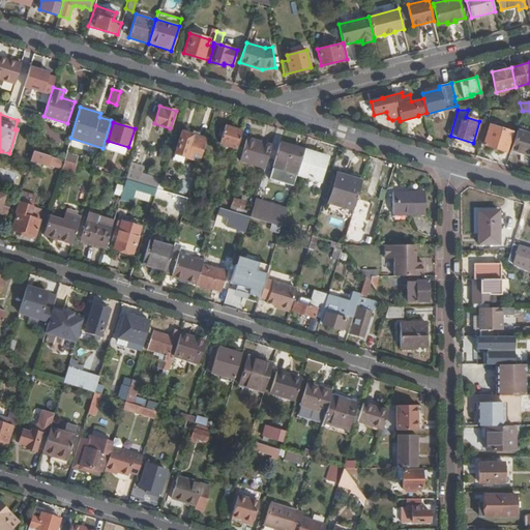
[(237,148),(242,131),(226,125),(225,131),(221,130),(218,136),(223,138),(221,143),(237,148)]
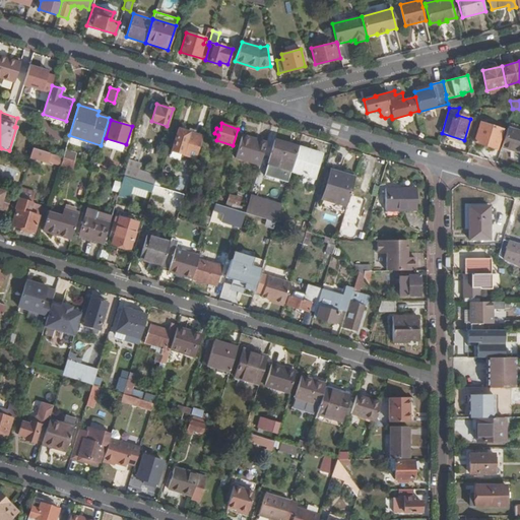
[(496,149),(502,130),(479,123),(473,142),(496,149)]
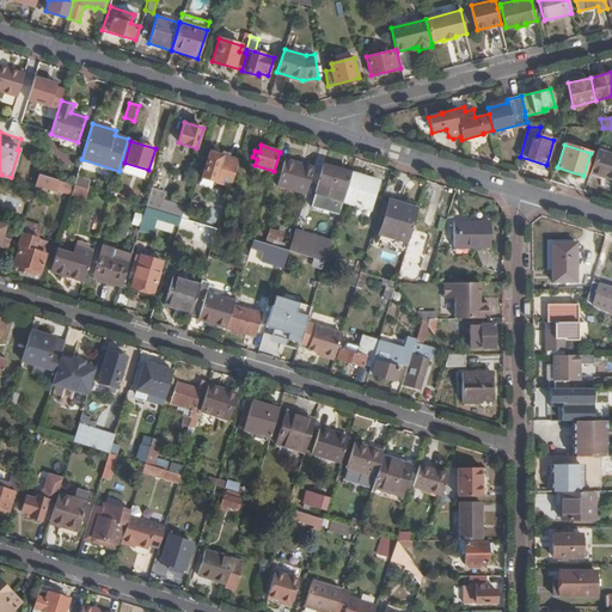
[(611,154),(598,151),(591,173),(611,179),(611,154)]
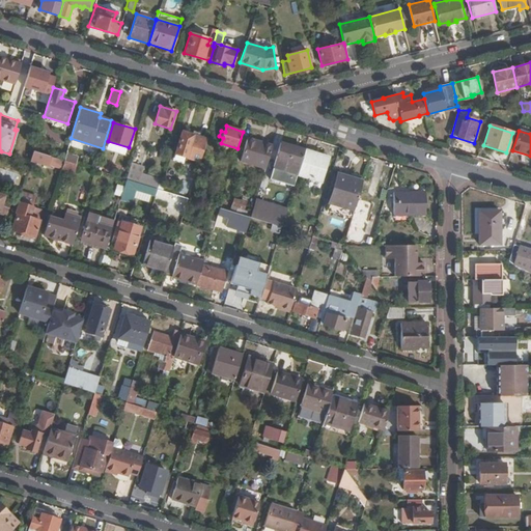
[(200,162),(207,139),(182,132),(175,155),(200,162)]
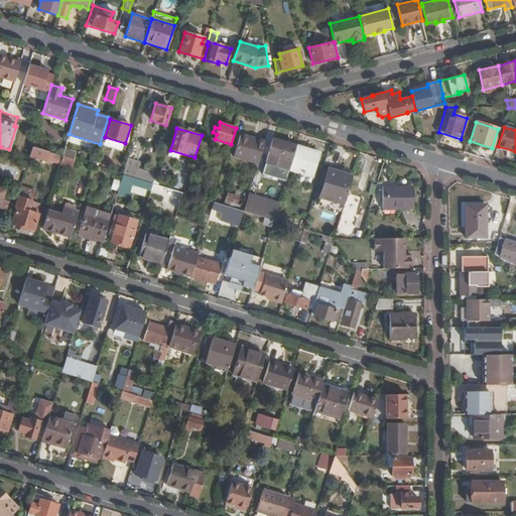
[(258,165),(265,141),(256,138),(255,140),(240,135),(234,157),(258,165)]
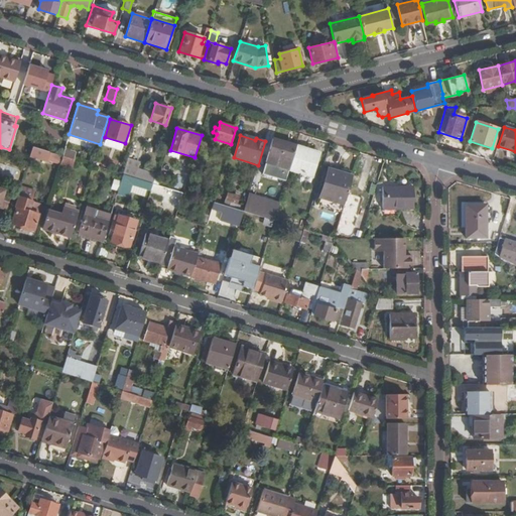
[(289,169),(296,146),(274,139),(267,162),(289,169)]
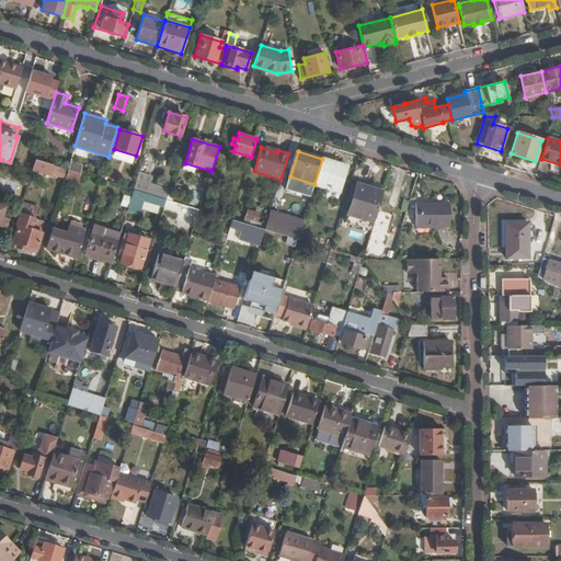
[(345,165),(322,159),(315,184),(341,193),(345,179),(342,179),(345,165)]
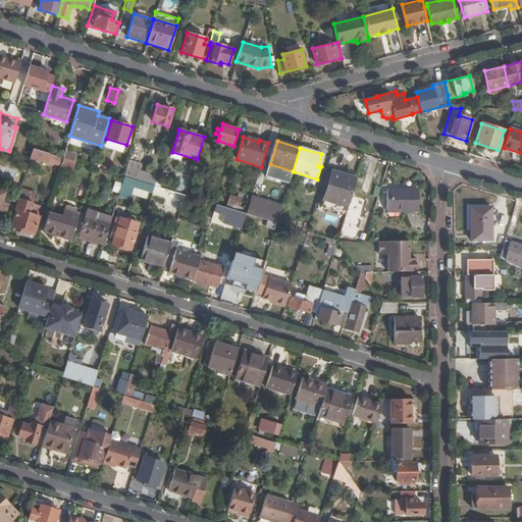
[(51,154),(33,149),(31,157),(48,162),(51,154)]
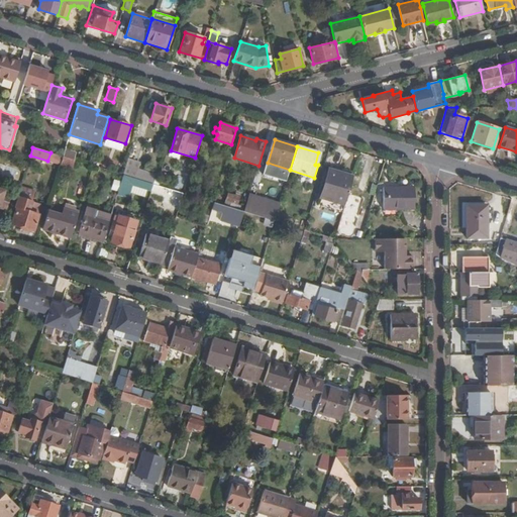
[(65,148),(63,157),(74,160),(76,151),(65,148)]
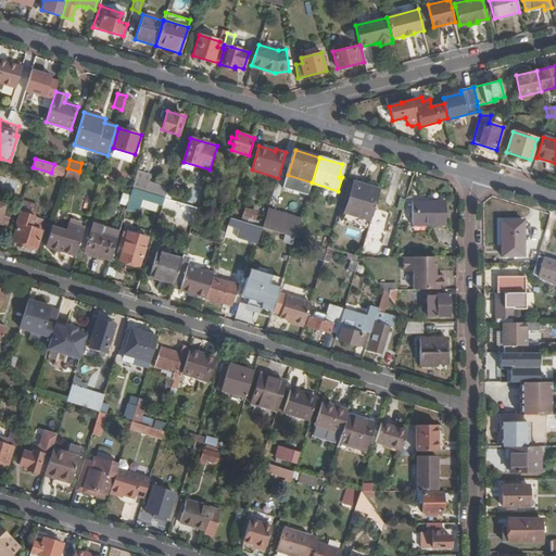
[(79,172),(67,168),(64,177),(76,181),(79,172)]
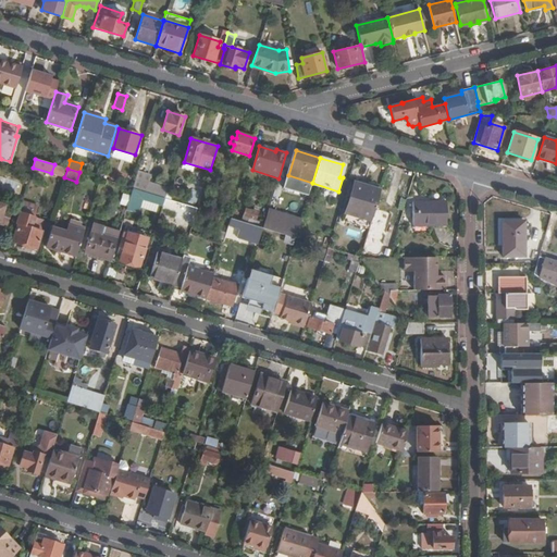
[(151,175),(138,171),(133,188),(165,198),(169,188),(149,183),(151,175)]
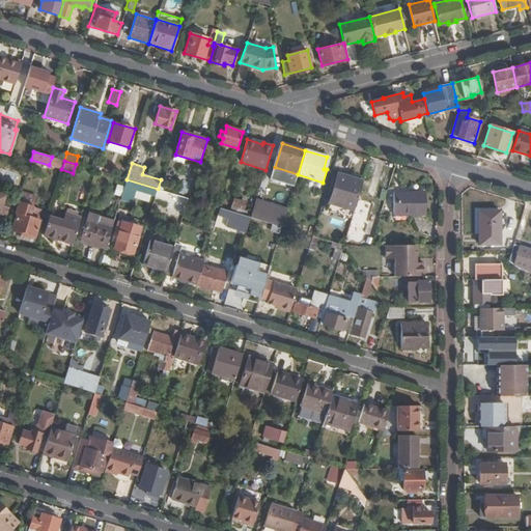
[(355,211),(364,180),(338,173),(330,203),(355,211)]
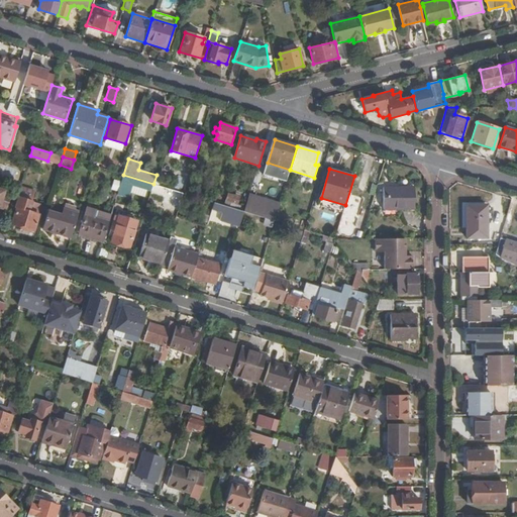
[(153,184),(123,175),(118,191),(130,195),(133,187),(150,192),(153,184)]
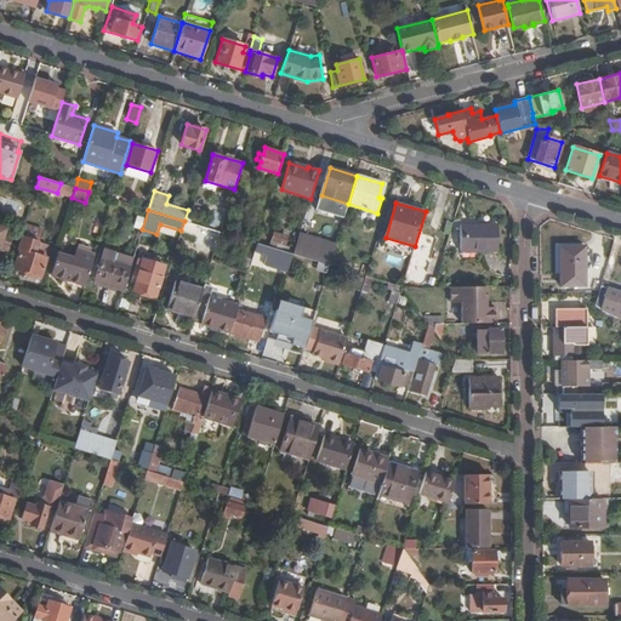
[(221,232),(184,221),(181,231),(184,232),(182,240),(216,251),(221,232)]
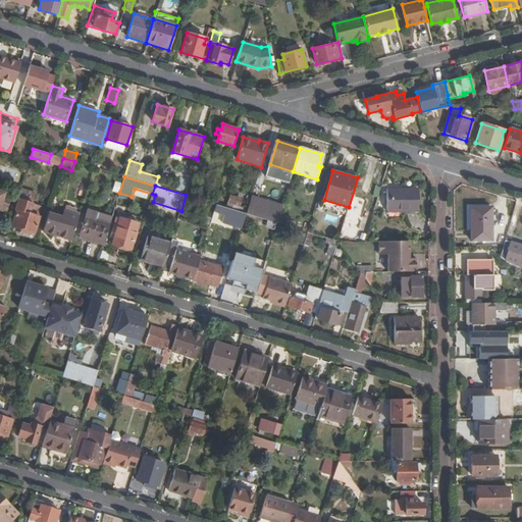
[(419,212),(419,188),(387,189),(386,212),(419,212)]
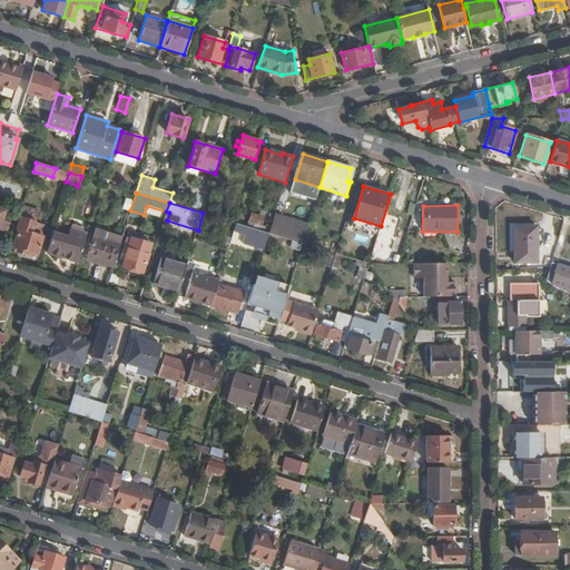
[(6,210),(0,208),(0,228),(8,232),(12,216),(5,214),(6,210)]
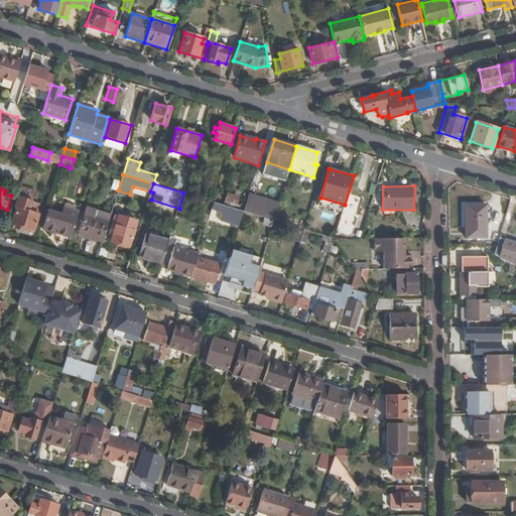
[(227,194),(224,206),(236,209),(240,195),(235,192),(234,196),(227,194)]
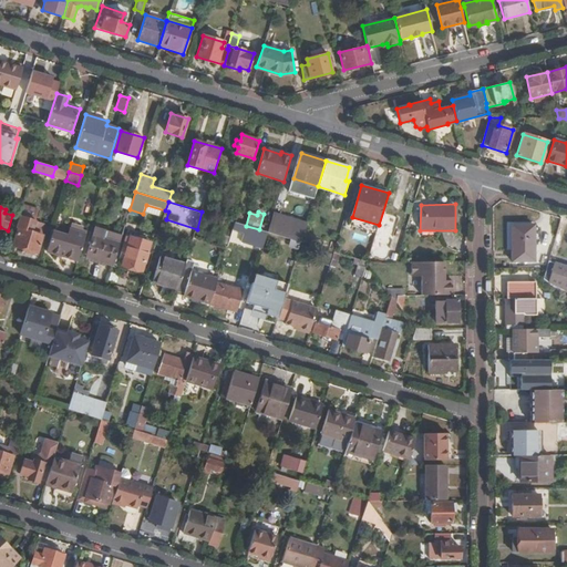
[(34,220),(19,215),(16,227),(18,228),(12,245),(37,253),(42,235),(31,232),(34,220)]
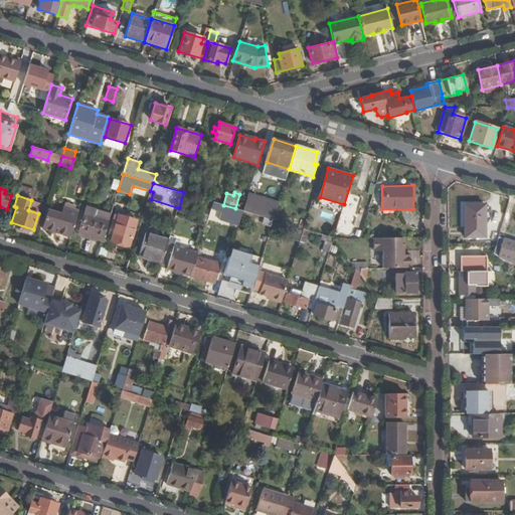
[(245,204),(243,211),(274,220),(276,212),(245,204)]
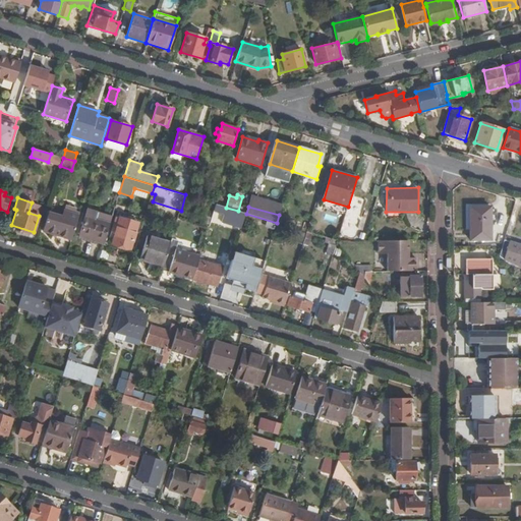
[(490,240),(490,208),(469,208),(470,240),(490,240)]
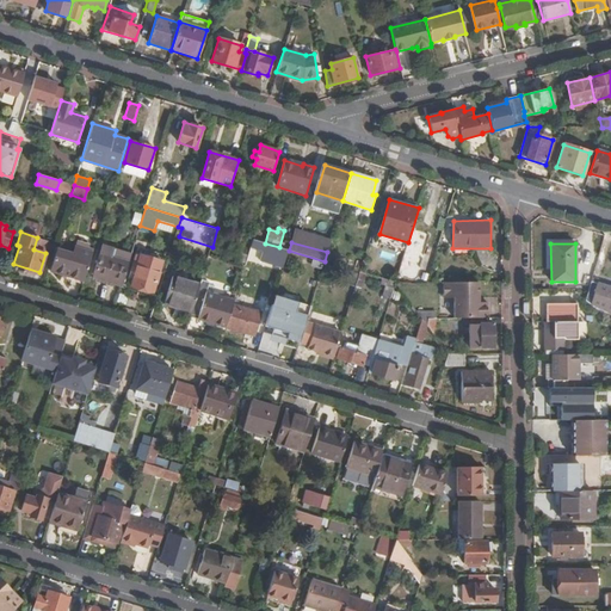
[(92,277),(121,287),(129,263),(111,257),(113,248),(102,245),(92,277)]
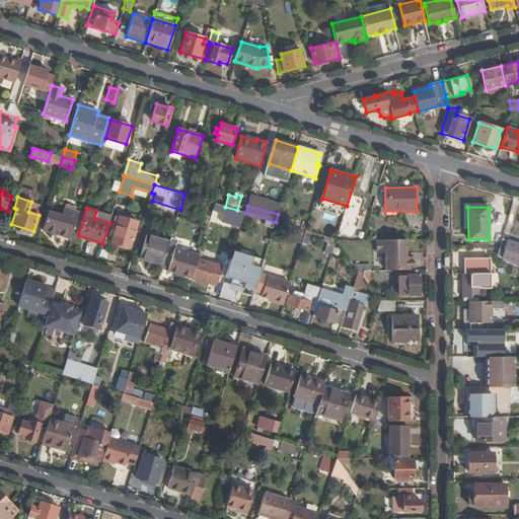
[(346,208),(342,223),(351,226),(348,237),(355,239),(359,227),(357,227),(362,213),(346,208)]
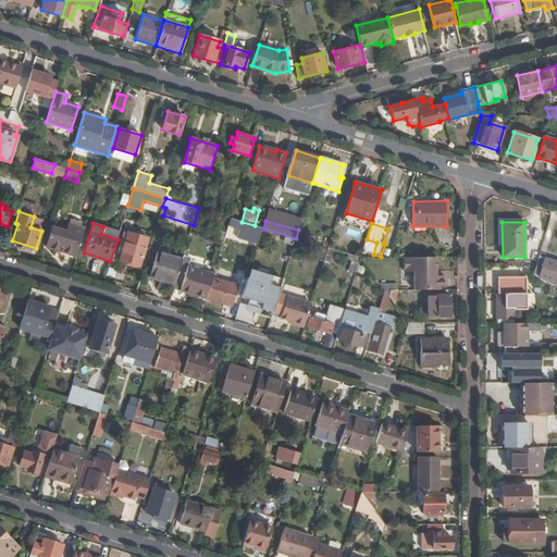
[(47,247),(76,257),(85,230),(67,225),(66,232),(52,227),(47,247)]
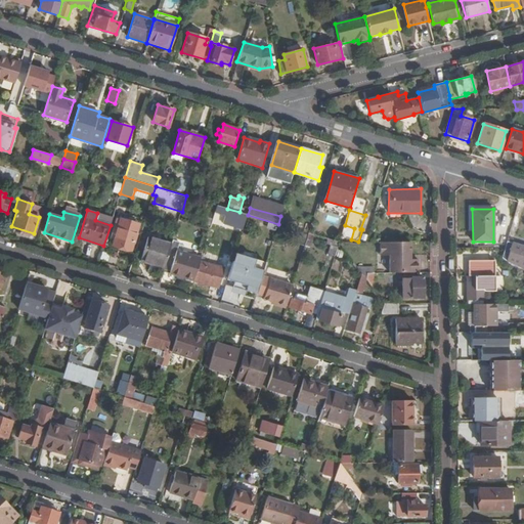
[(131,251),(139,225),(120,219),(113,245),(131,251)]
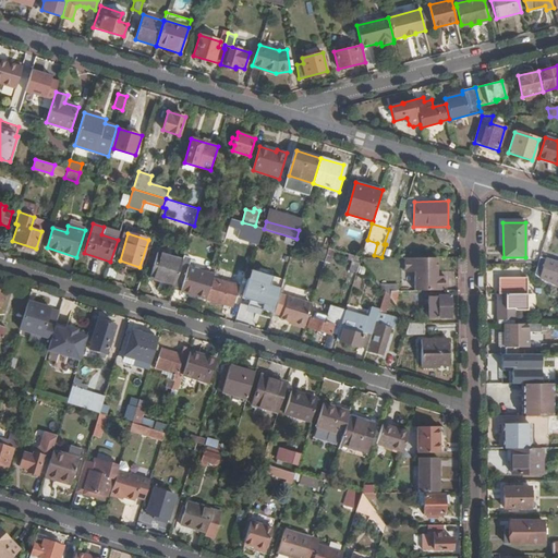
[(326,238),(314,233),(312,241),(324,245),(326,238)]
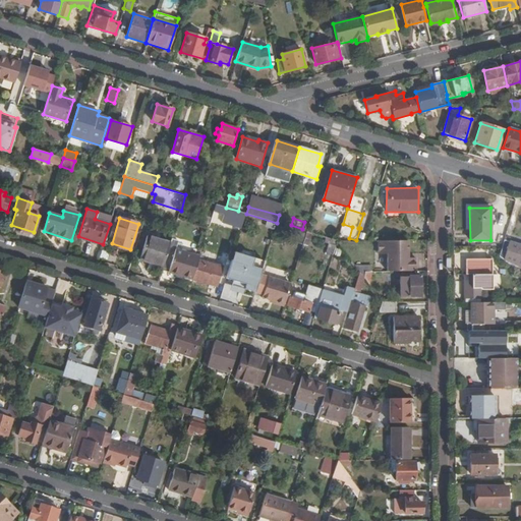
[(163,268),(171,242),(148,235),(139,259),(163,268)]
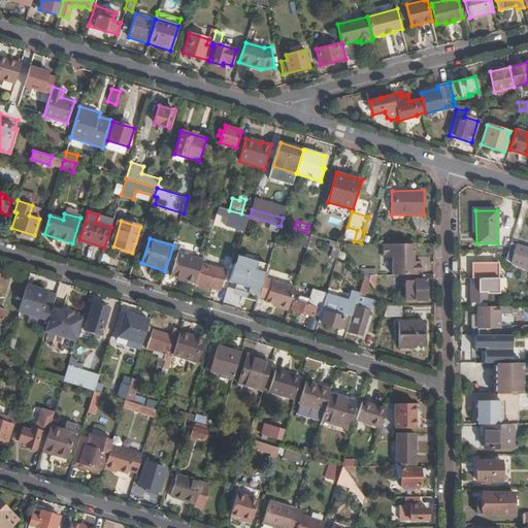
[(165,271),(165,273),(195,284),(195,283),(201,262),(202,259),(179,253),(182,243),(174,241),(173,245),(165,271)]
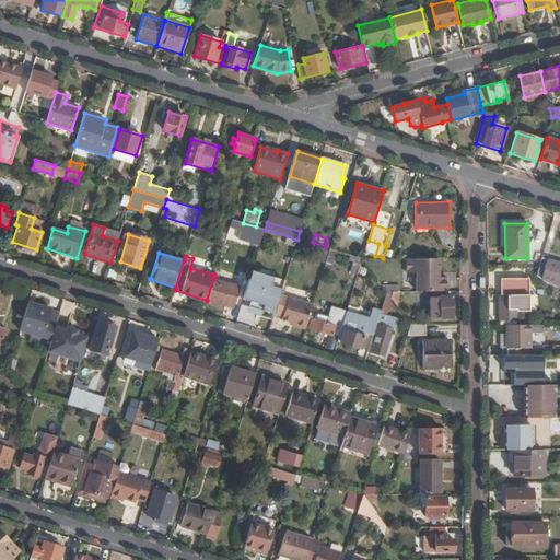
[(553,284),(559,288),(559,263),(549,259),(541,257),(539,265),(540,278),(553,284)]
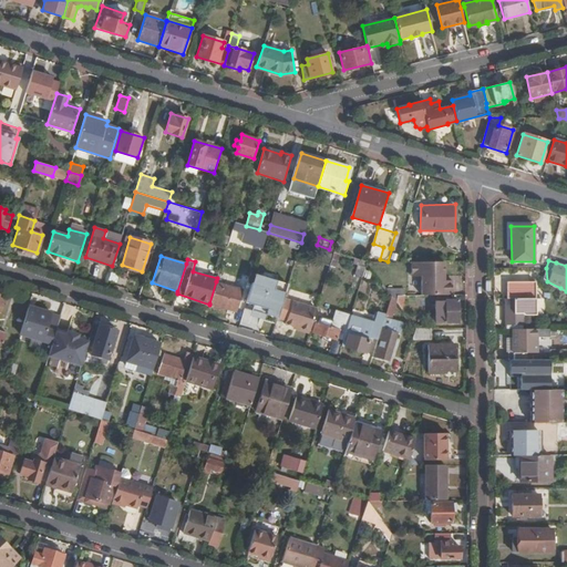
[(444,261),(411,263),(412,277),(422,277),(422,296),(453,296),(453,280),(444,281),(444,261)]
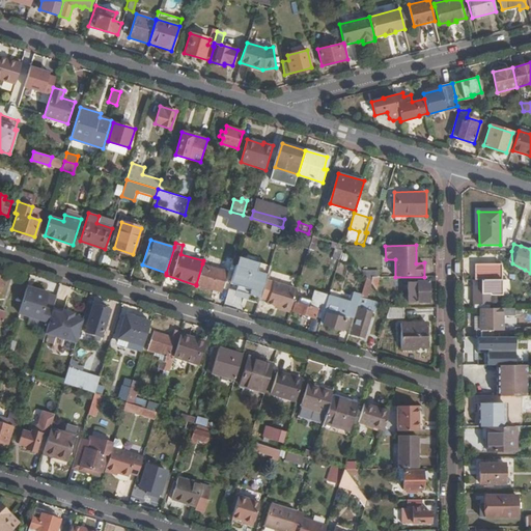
[(259,298),(269,267),(238,257),(229,283),(235,285),(233,290),(259,298)]
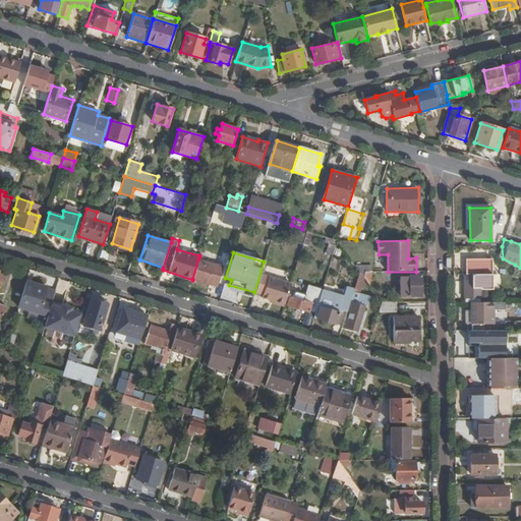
[(224,267),(198,258),(192,279),(218,286),(224,267)]
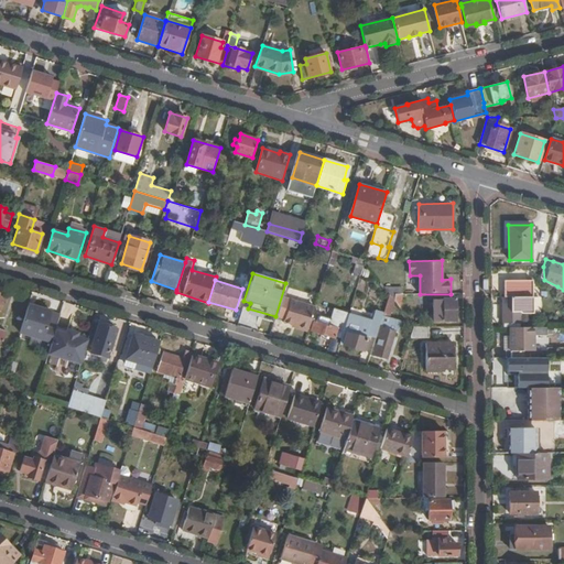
[(560,290),(557,286),(544,280),(552,290),(560,290)]
